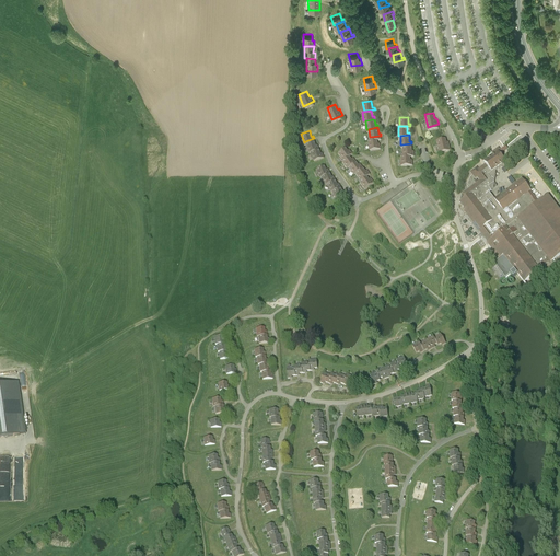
[(445,135),(436,137),(440,149),(450,147),(448,140),(446,141),(446,140),(445,135)]
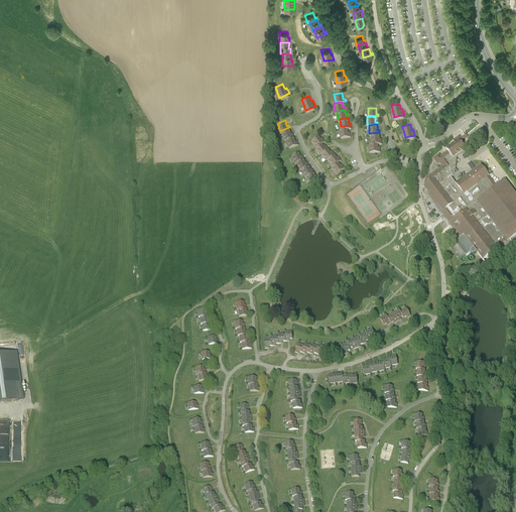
[(348,126),(339,126),(341,135),(351,133),(350,131),(348,131),(348,130),(348,126)]
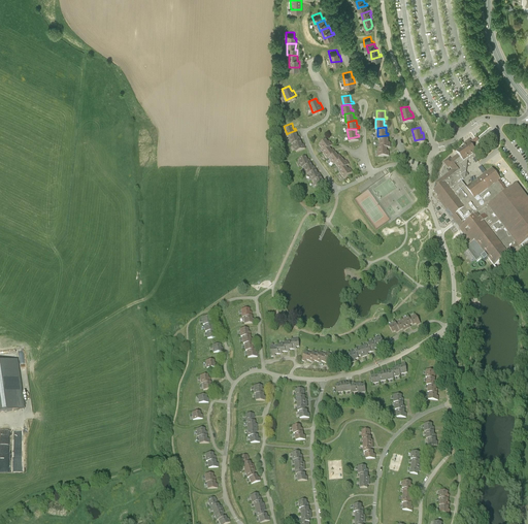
[(291,141),(293,140),(301,137),(300,135),(298,136),(298,135),(296,130),(288,133),(291,141)]
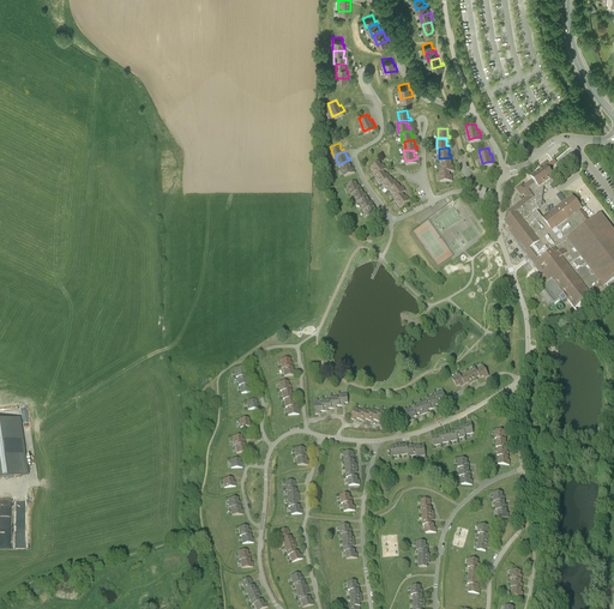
[(378,157),(371,163),(377,172),(383,167),(386,164),(385,162),(383,163),(383,162),(378,157)]
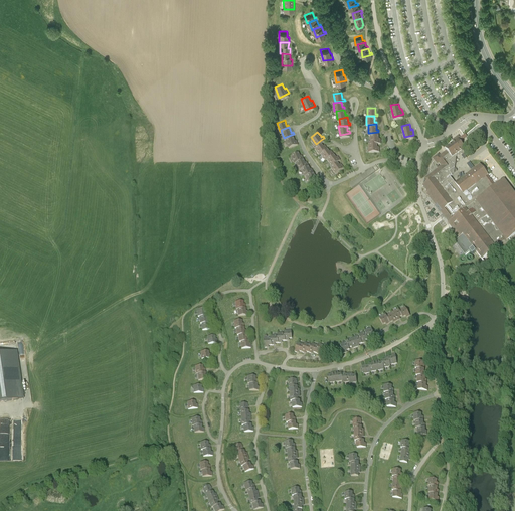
[(378,132),(370,133),(370,140),(377,140),(380,140),(380,138),(378,138),(378,137),(378,132)]
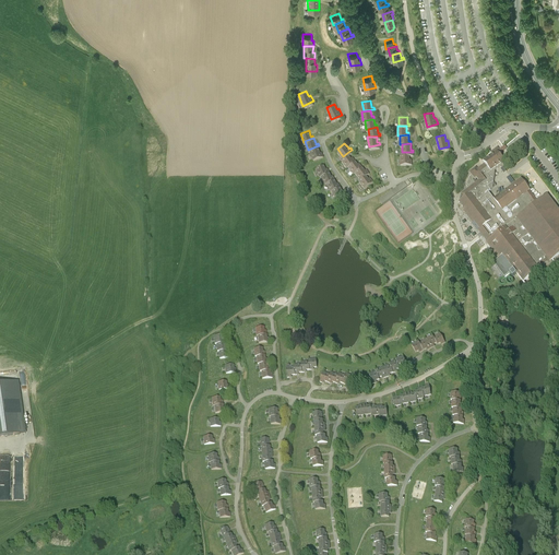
[(319,145),(310,149),(312,157),(323,153),(322,151),(320,152),(320,151),(319,145)]
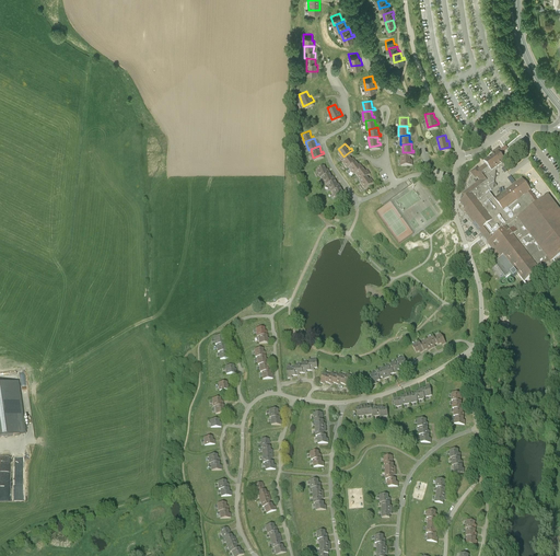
[(529,187),(531,186),(522,175),(496,195),(489,188),(491,186),(489,183),(494,178),(488,171),(505,158),(498,148),(496,149),(483,158),(486,160),(478,165),(477,163),(470,169),(475,174),(477,173),(479,176),(466,187),(469,190),(459,198),(480,226),(481,224),(485,229),(490,236),(487,239),(499,254),(503,251),(503,252),(494,259),(504,273),(505,274),(511,270),(513,273),(513,274),(517,270),(524,279),(538,267),(544,275),(557,264),(556,263),(558,261),(555,256),(559,251),(559,206),(548,190),(538,198),(529,187)]
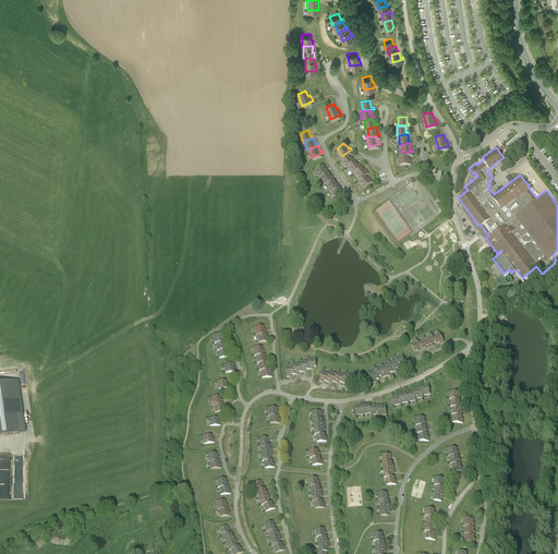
[(342,156),(340,157),(346,165),(348,164),(355,158),(353,156),(352,157),(351,156),(348,152),(342,156)]
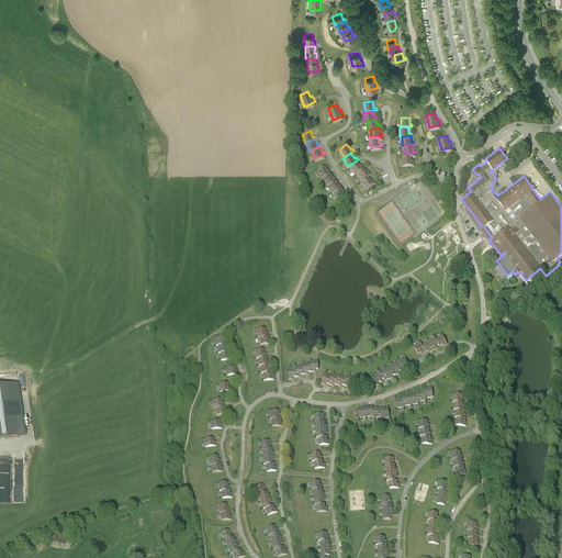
[(404,153),(402,153),(403,163),(414,162),(414,159),(412,159),(412,158),(412,153),(404,153)]
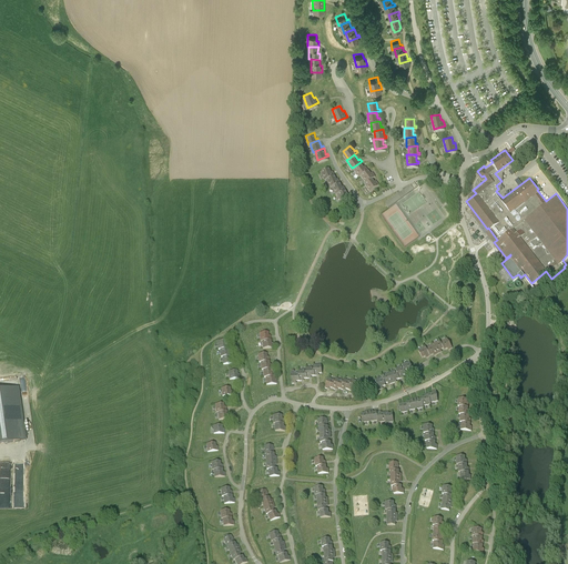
[(362,161),(354,167),(359,173),(361,172),(368,168),(366,164),(365,165),(364,165),(362,161)]
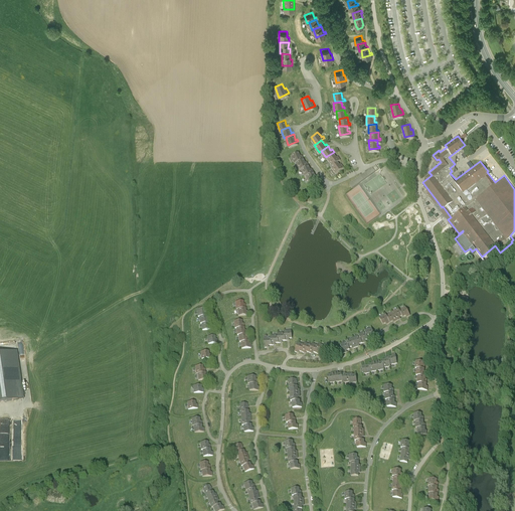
[(294,160),(296,159),(304,156),(303,154),(301,155),(300,154),(298,149),(291,153),(294,160)]
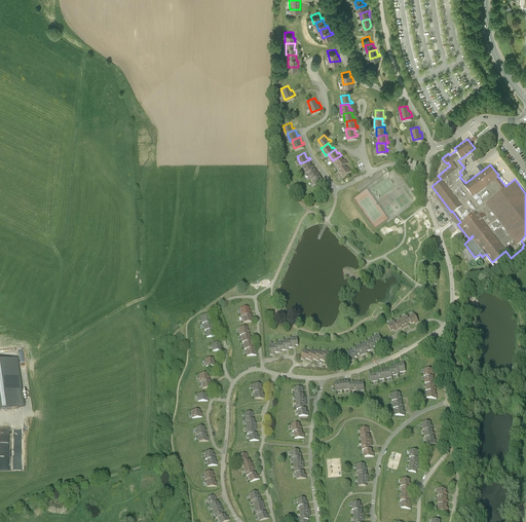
[(341,155),(334,159),(339,165),(344,162),(347,160),(346,158),(344,159),(344,158),(341,155)]
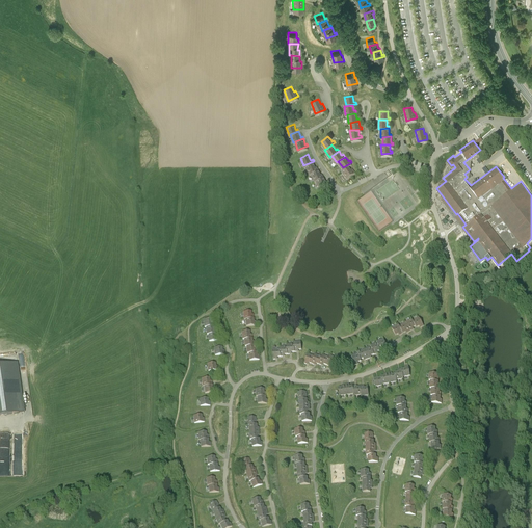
[(309,173),(311,172),(318,167),(318,165),(316,166),(315,165),(314,161),(306,164),(309,173)]
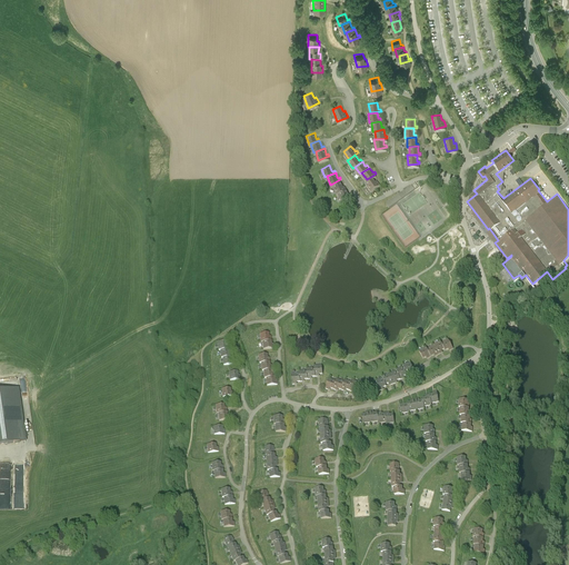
[(367,179),(365,181),(370,188),(379,181),(378,179),(377,180),(376,180),(372,176),(367,179)]
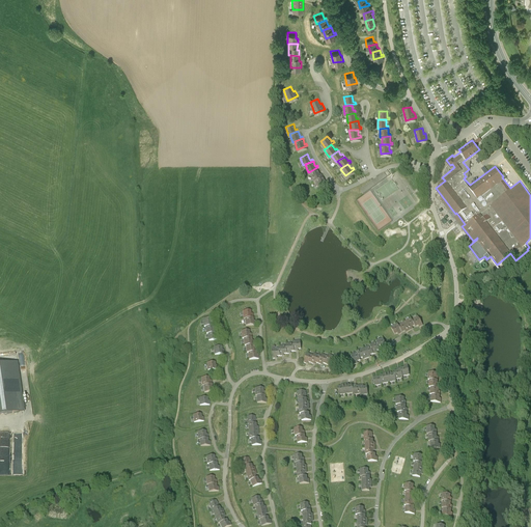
[(313,178),(315,178),(324,174),(323,172),(320,173),(320,172),(317,167),(310,171),(313,178)]
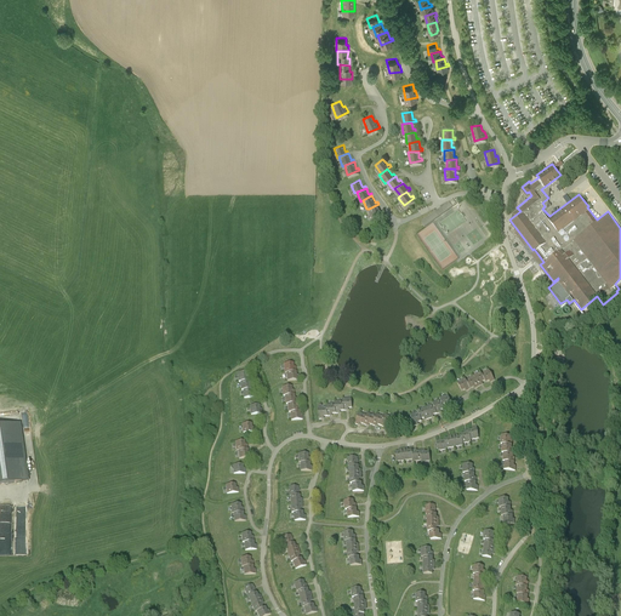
[(379,204),(369,209),(372,217),(385,212),(383,210),(381,210),(379,204)]
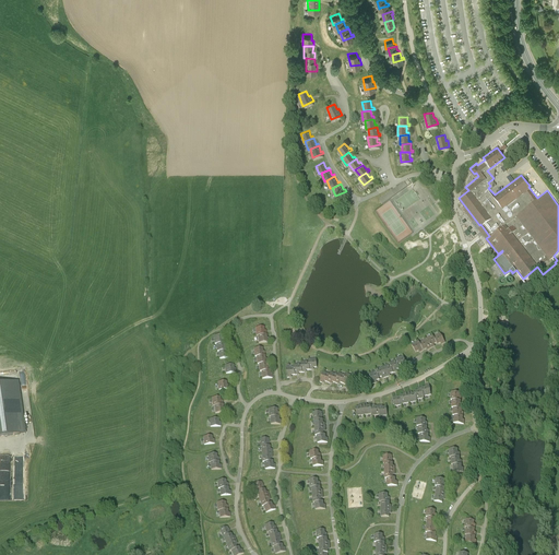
[(256,332),(258,332),(266,331),(266,327),(264,327),(264,323),(256,323),(256,332)]
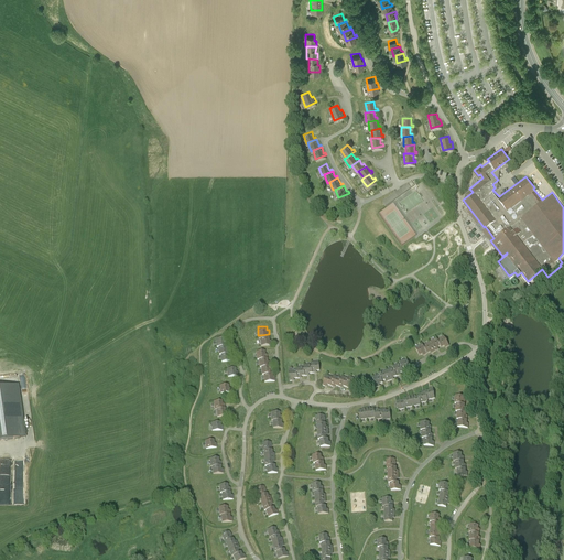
[(444,332),(437,336),(441,342),(442,344),(444,342),(445,344),(446,343),(449,342),(444,332)]
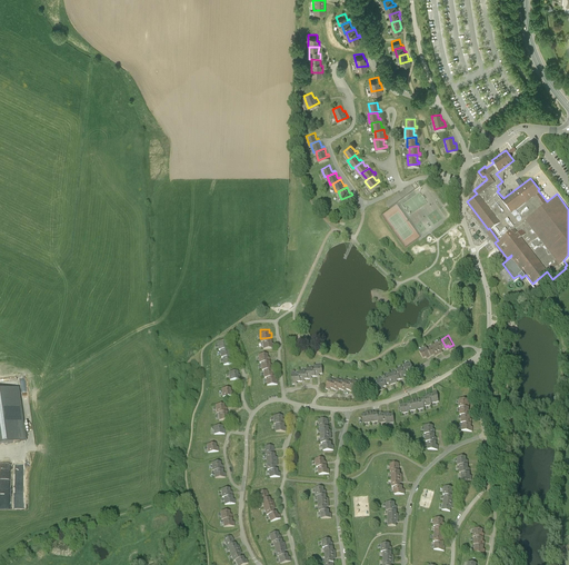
[(218,346),(220,346),(229,346),(229,342),(229,340),(227,340),(227,338),(227,337),(217,338),(218,346)]
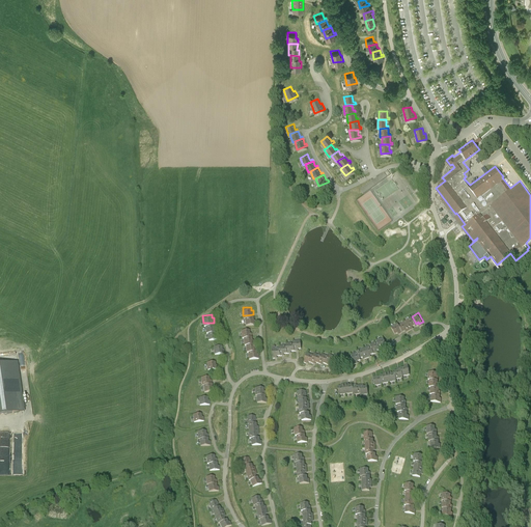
[(412,324),(415,322),(412,316),(411,314),(404,319),(410,327),(412,326),(413,325),(412,324)]
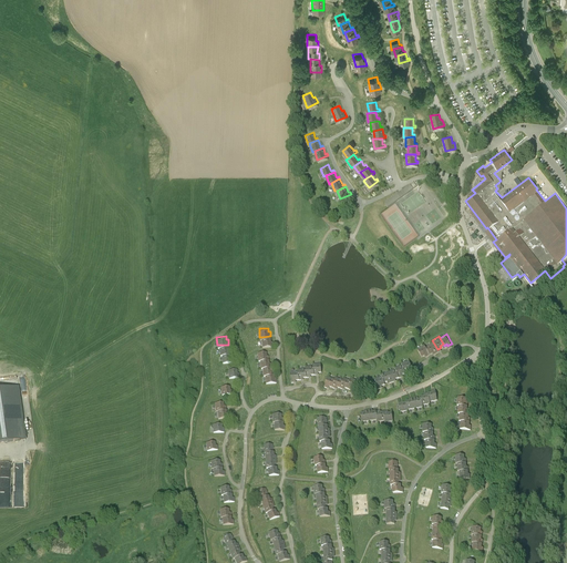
[(432,340),(425,344),(430,351),(432,350),(433,351),(434,351),(437,349),(432,340)]
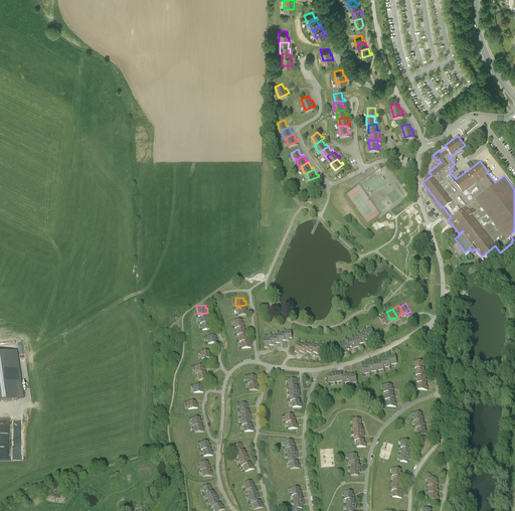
[(390,319),(386,312),(385,310),(379,314),(383,321),(385,320),(386,321),(387,321),(390,319)]
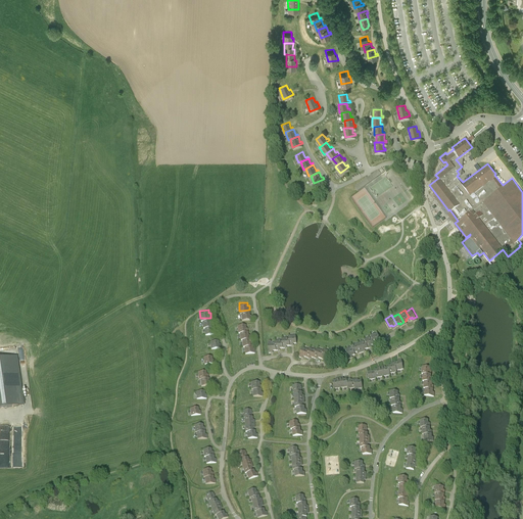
[(238,330),(240,330),(248,329),(247,326),(247,325),(246,325),(245,322),(237,322),(238,330)]
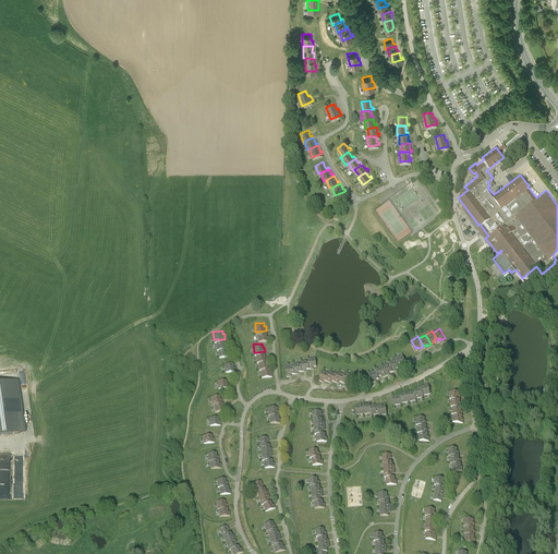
[(396,356),(398,364),(402,363),(403,363),(402,361),(405,360),(402,351),(395,353),(396,356)]
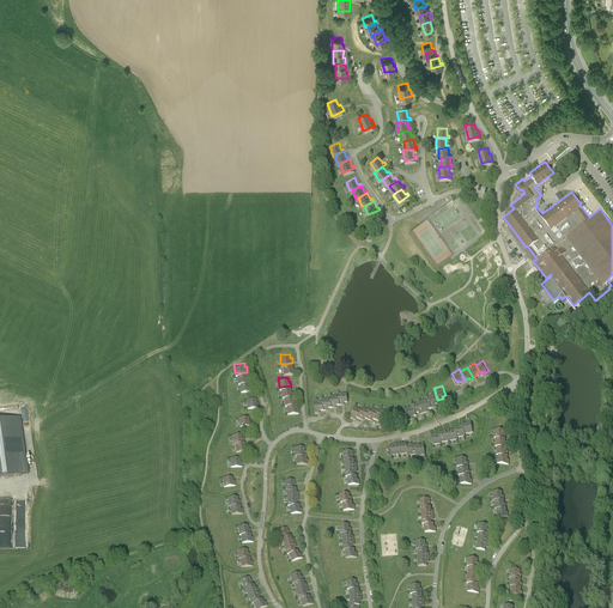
[(338,389),(338,391),(340,401),(344,401),(344,399),(347,399),(347,389),(338,389)]
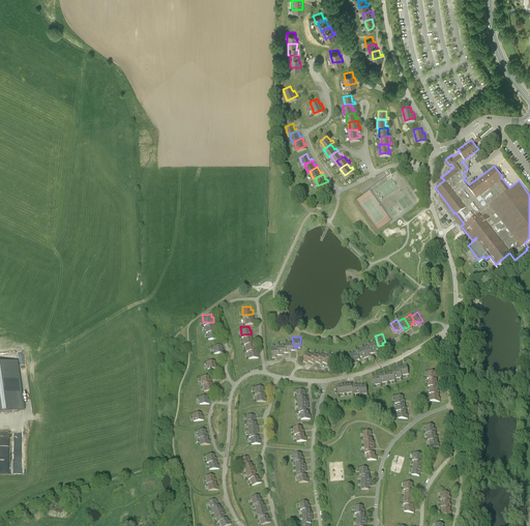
[(369,341),(370,342),(372,350),(376,349),(376,347),(378,346),(376,338),(369,341)]
